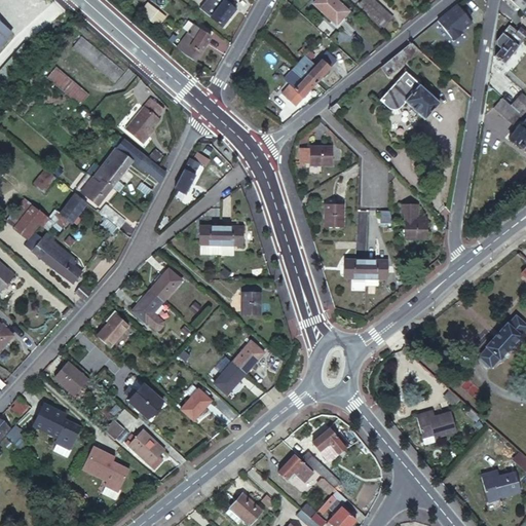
[(205,0),(199,8),(221,26),(235,10),(229,5),(233,0),(205,0)]
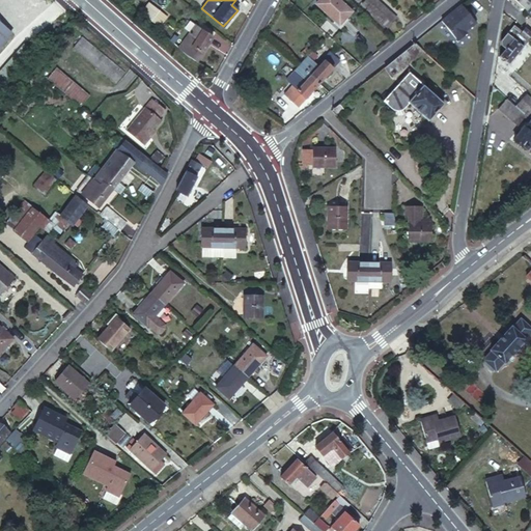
[(336,0),(319,0),(315,5),(339,26),(351,12),(336,0)]
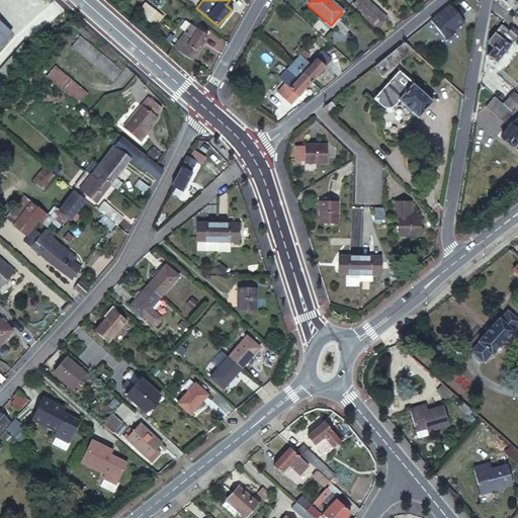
[(366,0),(358,0),(352,6),(376,27),(385,17),(366,0)]
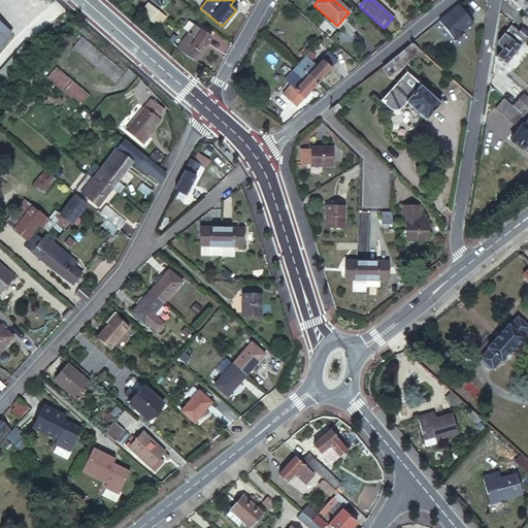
[(527,0),(510,0),(523,11),(523,10),(527,4),(527,0)]
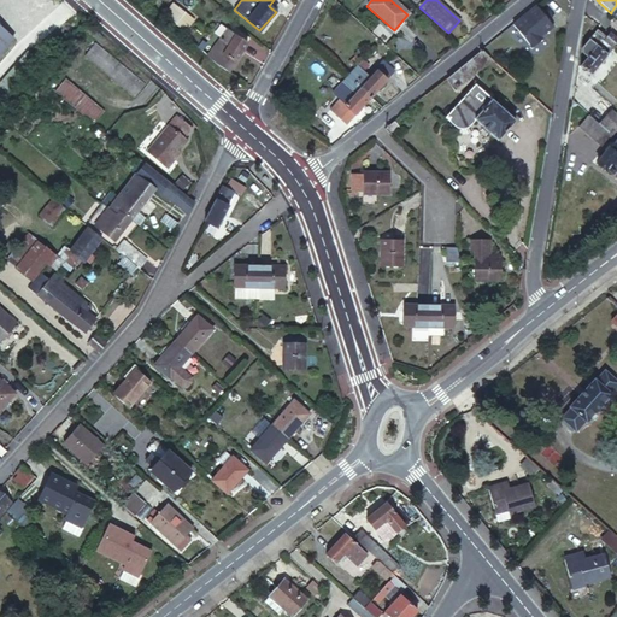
[(519,21),(513,25),(533,48),(544,40),(541,37),(553,27),(536,6),(519,21)]
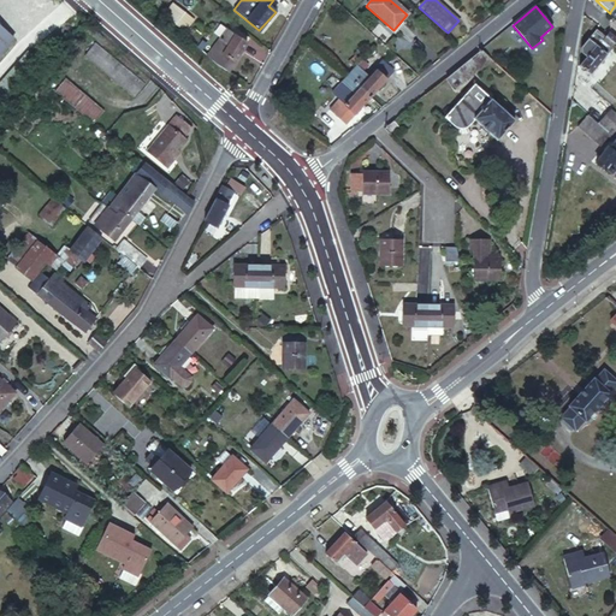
[(184,13),(177,24),(184,30),(191,19),(184,13)]
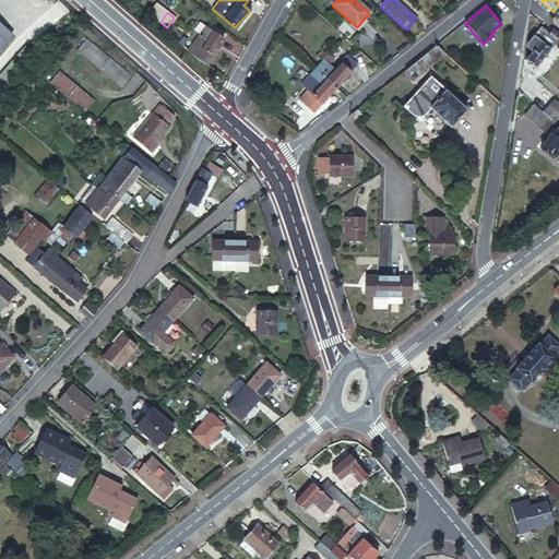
[(0,46),(15,28),(0,14),(0,46)]
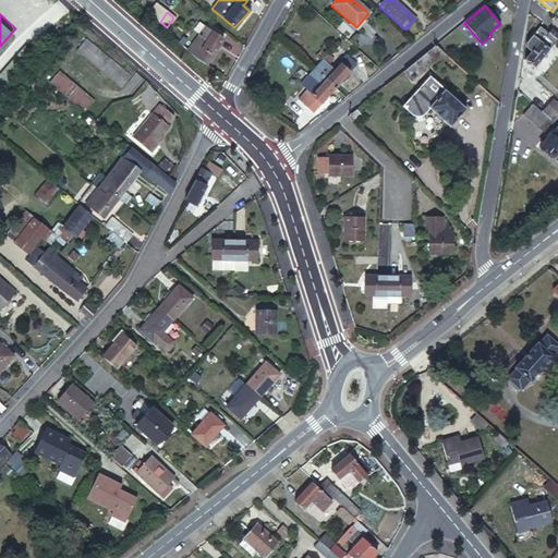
[(207,25),(186,50),(187,51),(190,55),(198,60),(204,64),(225,39),(207,25)]
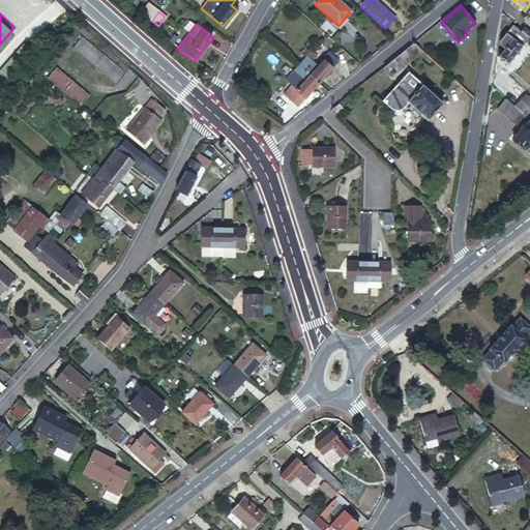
[(529,35),(529,34),(523,29),(520,32),(518,34),(526,41),(529,35)]
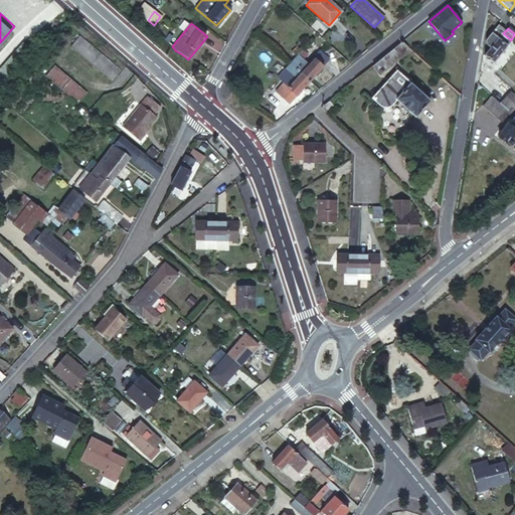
[(120,70),(123,65),(100,45),(82,31),(74,41),(114,75),(120,70)]
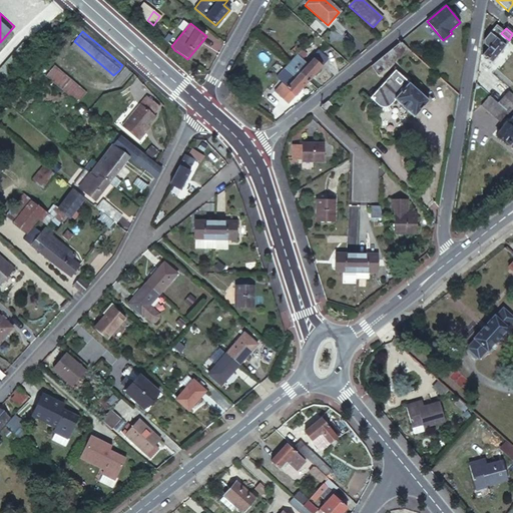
[(488,46),(495,38),(492,35),(485,43),(488,46)]
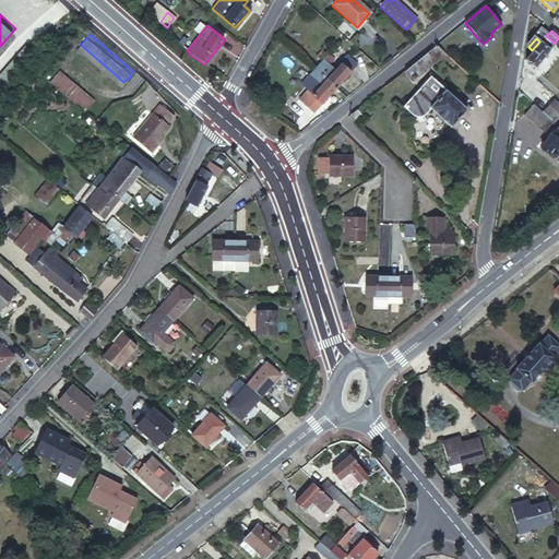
[(549,49),(539,42),(532,50),(526,58),(535,66),(549,49)]
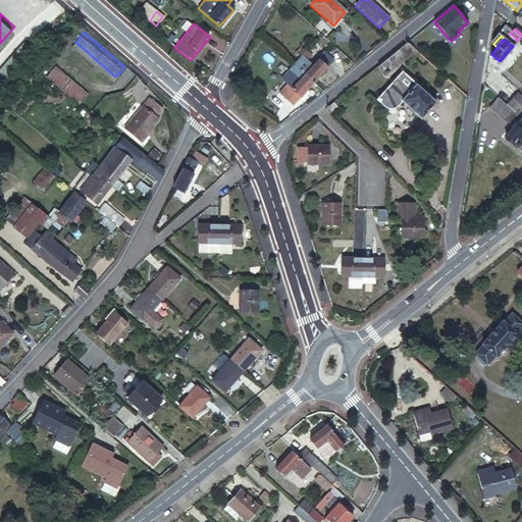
[(416,50),(408,43),(405,46),(384,62),(378,66),(381,70),(385,75),(416,50)]
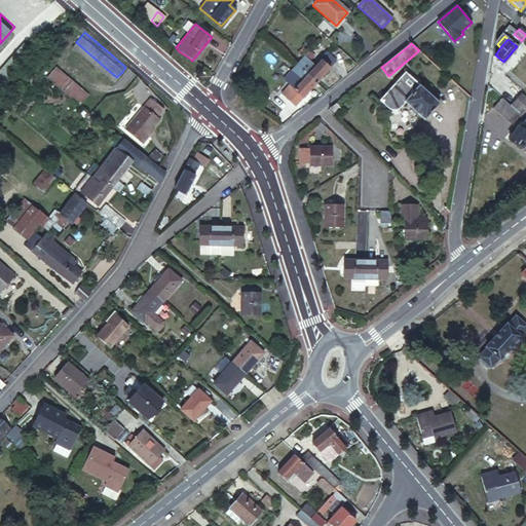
[(318,61),(328,69),(334,63),(324,52),(317,59),(318,61)]
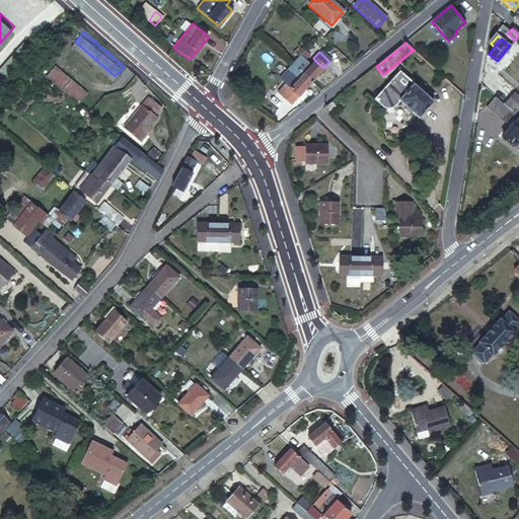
[(296,59),(292,64),(296,68),(301,63),(296,59)]
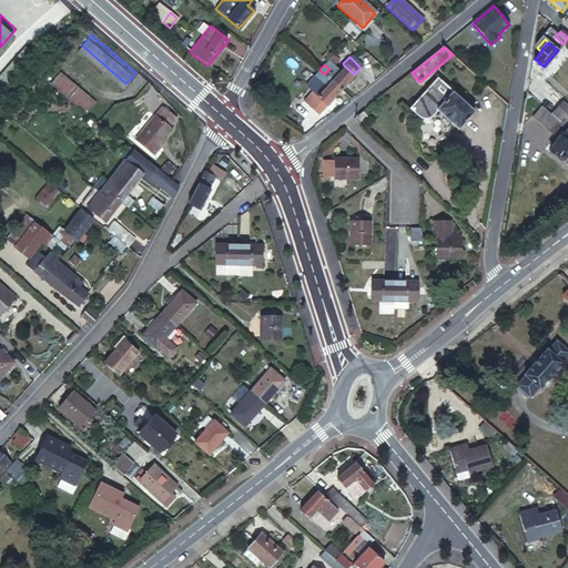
[(331,80),(341,90),(354,74),(344,66),(335,75),(331,80)]
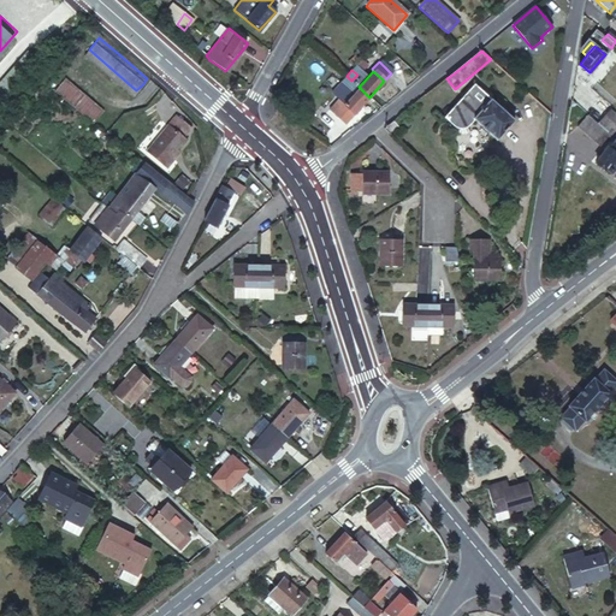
[(84,84),(70,72),(65,78),(59,84),(98,116),(108,104),(84,84)]
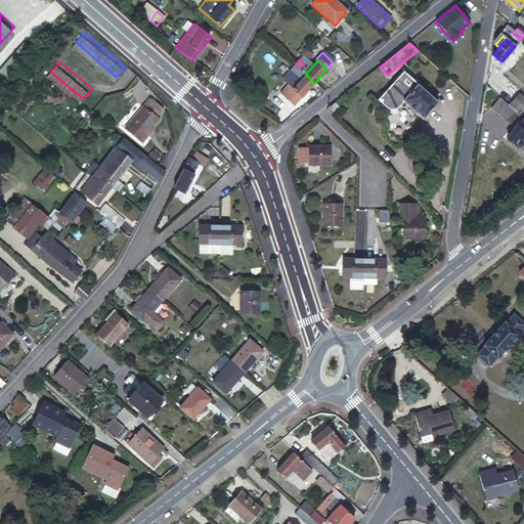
[(304,63),(299,69),(305,74),(309,70),(304,63)]
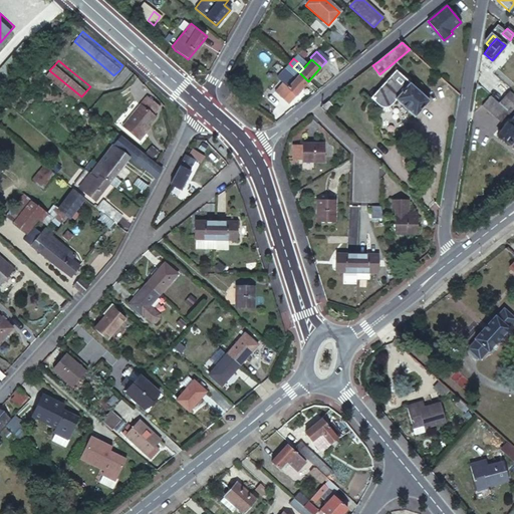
[(293,67),(289,63),(284,67),(289,71),(293,67)]
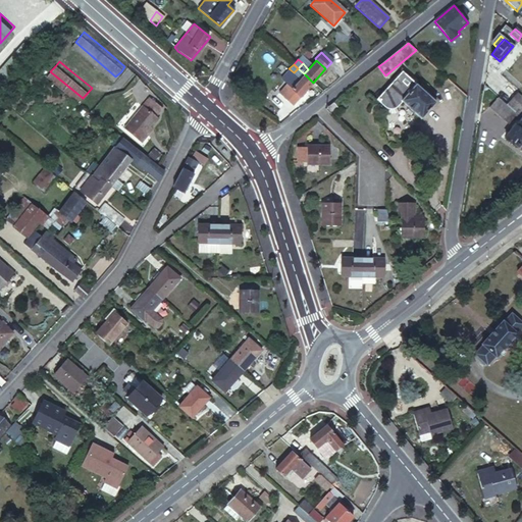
[(381,70),(378,66),(367,76),(370,80),(381,70)]
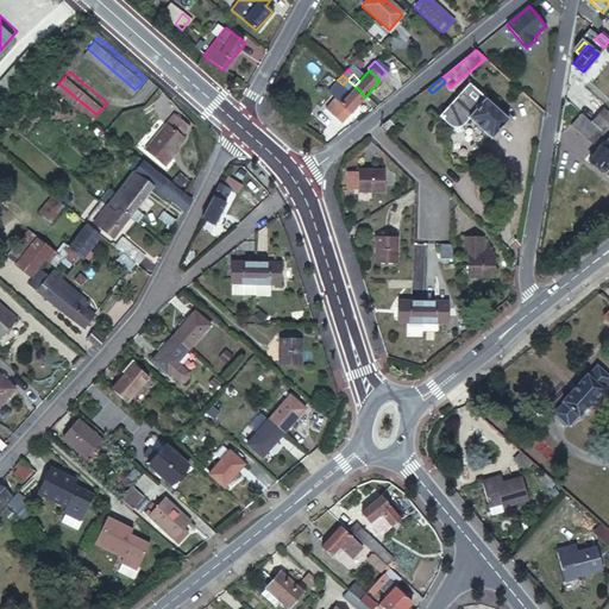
[(347,80),(343,85),(350,92),(355,86),(347,80)]
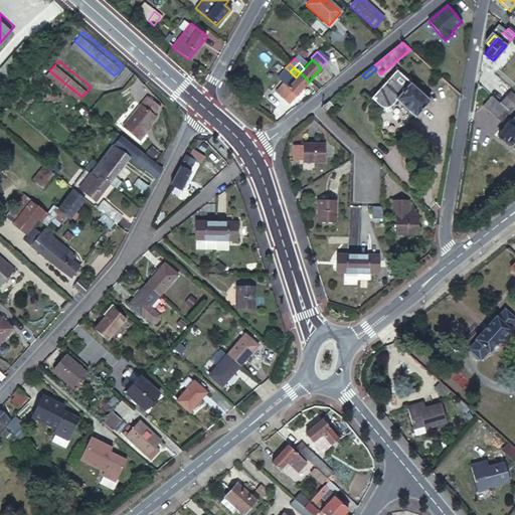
[(383,107),(385,107),(387,107),(389,107),(391,106),(393,105),(394,103),(396,101),(411,83),(397,71),(373,100),(379,105),(380,106),(383,107)]
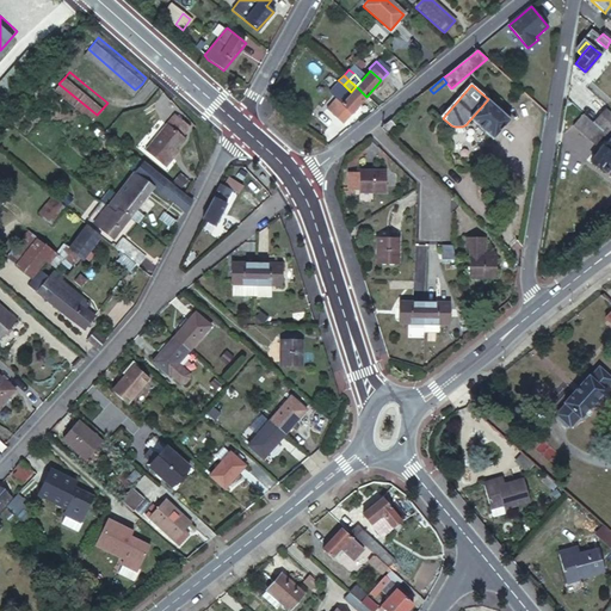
[(350,113),(366,97),(356,86),(351,92),(340,103),(350,113)]
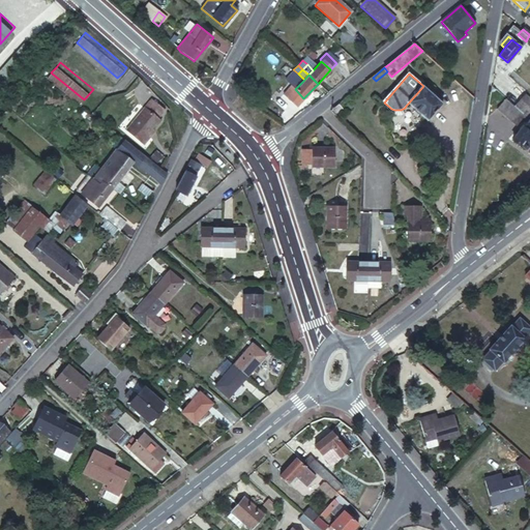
[(296,107),(303,98),(295,89),(290,85),(283,94),(296,107)]
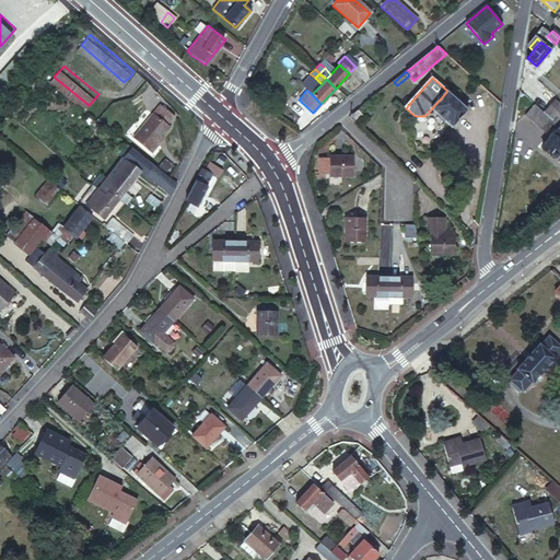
[(469,109),(447,91),(431,109),(453,128),(469,109)]
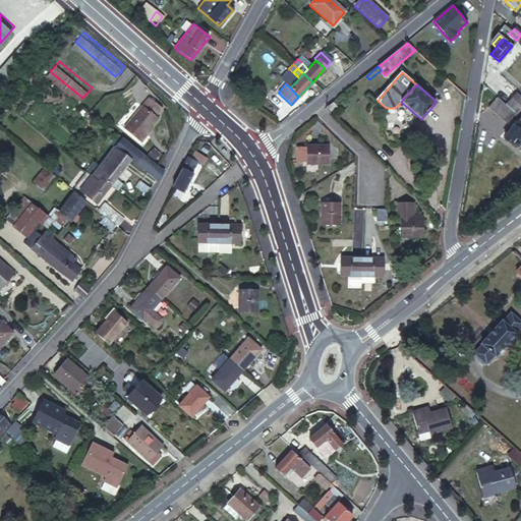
[(153,94),(147,101),(160,112),(166,104),(153,94)]
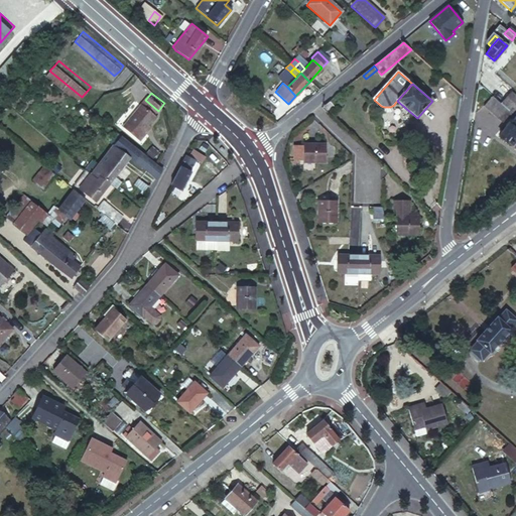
[(515,97),(511,93),(503,102),(515,113),(515,97)]
